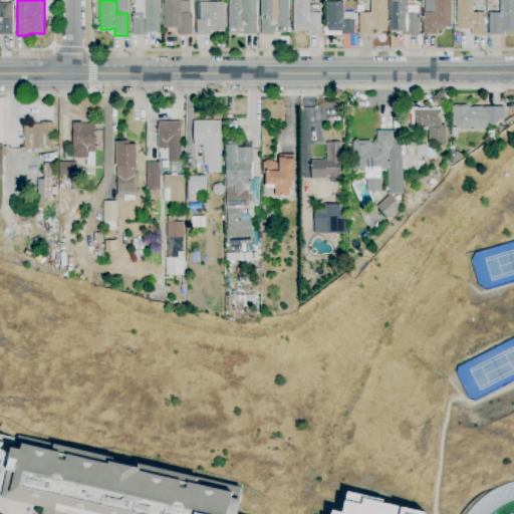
[(146,35),(133,35),(133,13),(135,13),(135,0),(160,0),(160,32),(146,32),(146,35)]
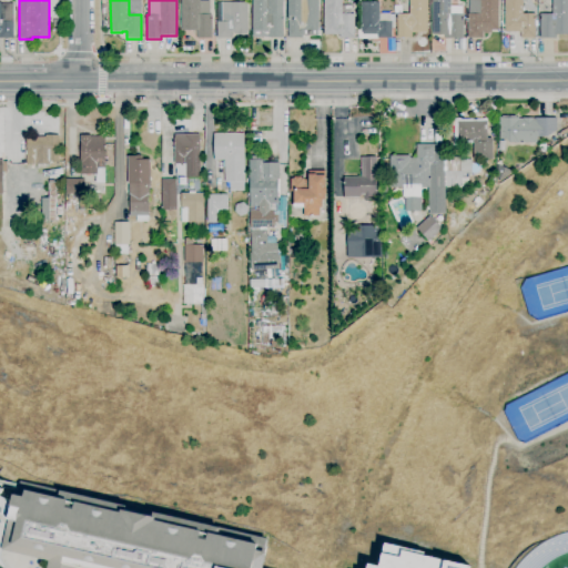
[(212,39),(198,39),(196,31),(181,31),(181,0),(210,0),(210,14),(212,14),(212,18),(211,18),(211,20),(212,20),(212,39)]
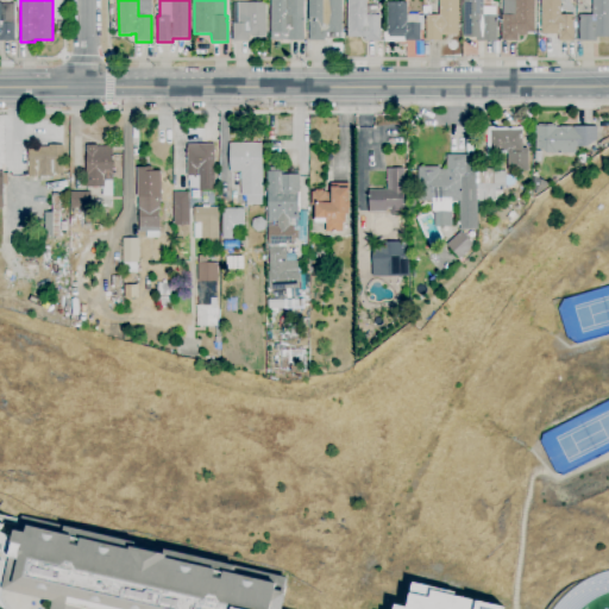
[(303,0),(303,41),(286,41),(286,36),(270,36),(270,0),(303,0)]
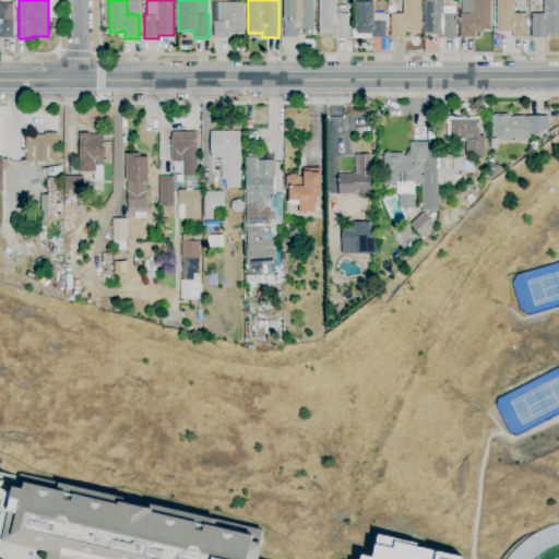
[(298,38),(284,38),(284,0),(313,0),(313,32),(301,32),(301,31),(298,31),(298,38)]
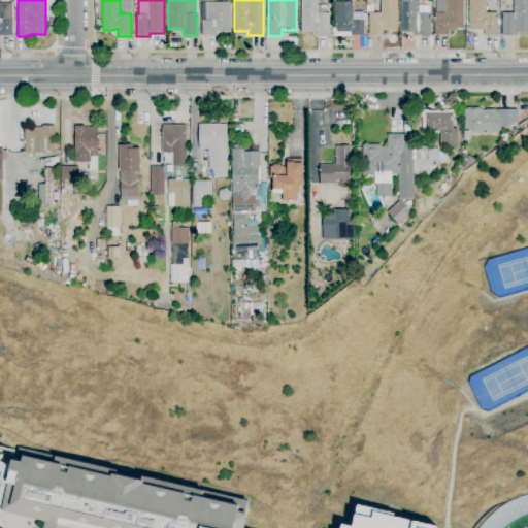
[(329,36),(316,36),(316,32),(301,32),(301,0),(318,0),(318,4),(327,4),(327,13),(329,13),(329,36)]
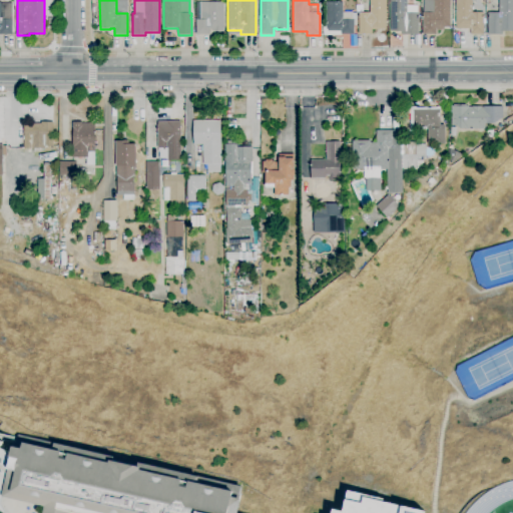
[(372,34),(359,34),(359,13),(370,13),(370,0),(386,0),(386,30),(372,30),(372,34)]
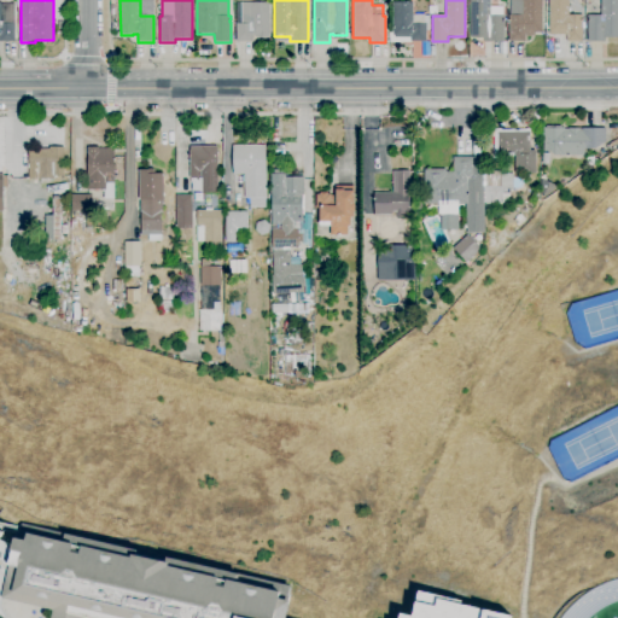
[(505,42),(484,42),(484,38),(471,38),(470,0),(490,0),(490,16),(503,16),(505,42)]
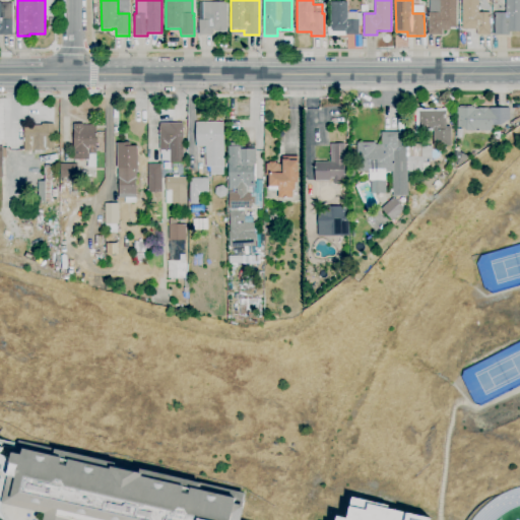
[(442,35),(429,35),(428,13),(429,13),(429,0),(456,0),(456,27),(450,27),(450,30),(442,30),(442,35)]
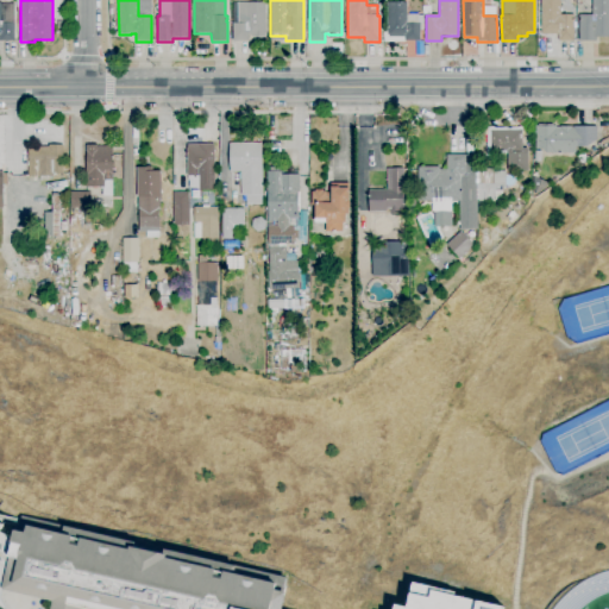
[(558,42),(558,35),(541,35),(540,0),(560,0),(560,16),(573,16),(573,42),(558,42)]
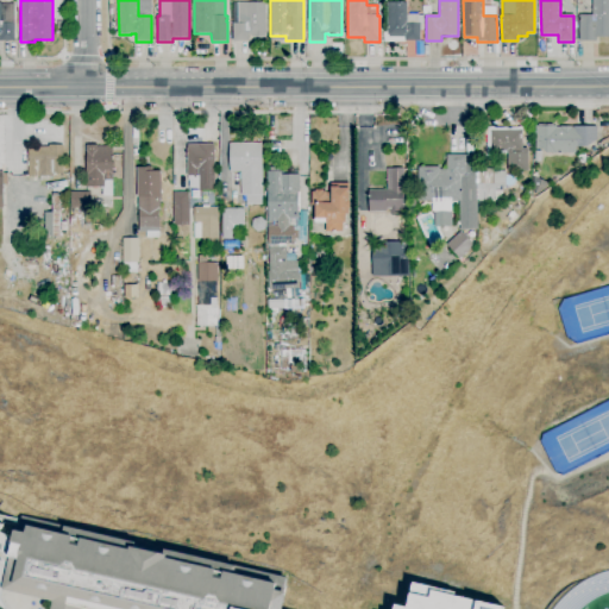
[(595,42),(578,42),(578,16),(592,16),(592,0),(608,0),(608,37),(595,37),(595,42)]
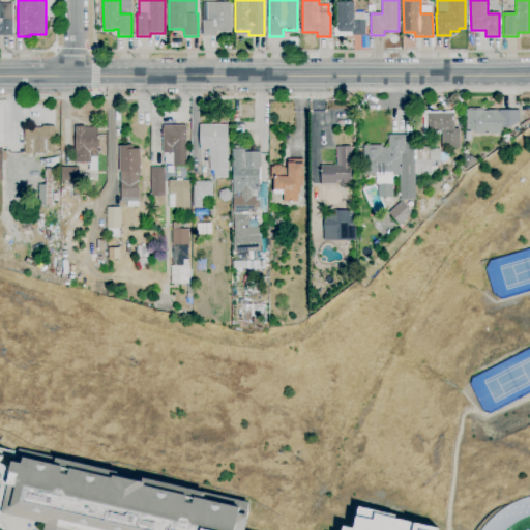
[(216,36),(203,36),(203,2),(231,2),(231,30),(228,32),(221,32),(221,31),(216,31),(216,36)]
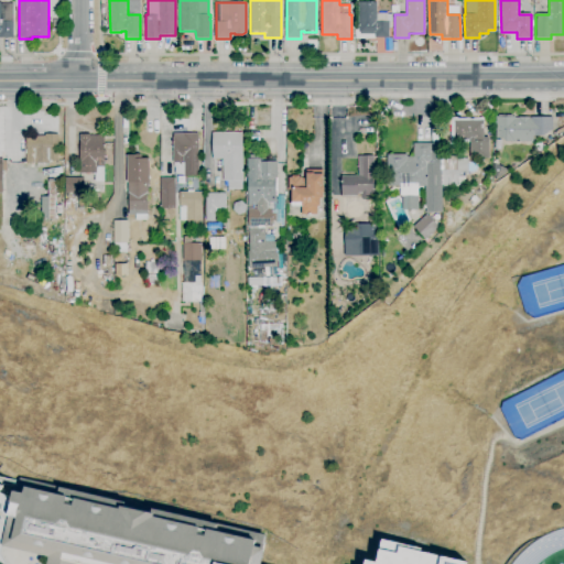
[(389,38),(375,38),(375,34),(360,34),(360,33),(358,33),(358,2),(377,2),(377,13),(387,13),(387,21),(389,21),(389,38)]
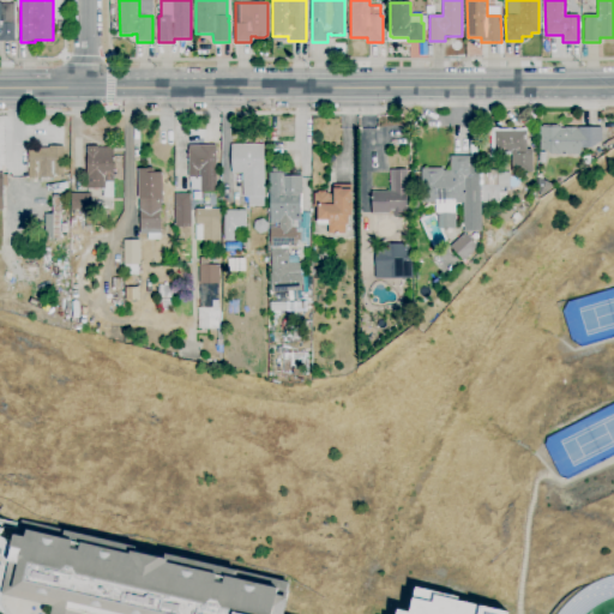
[(14,42),(0,42),(0,4),(14,4),(14,24),(14,42)]
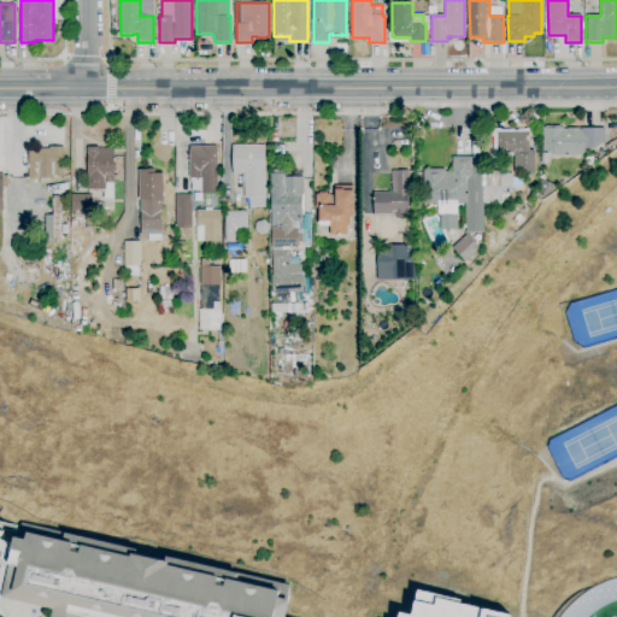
[(604,142),(594,150),(583,150),(583,156),(553,156),(548,152),(542,152),(542,128),(545,128),(545,127),(560,127),(560,128),(605,128),(604,142)]
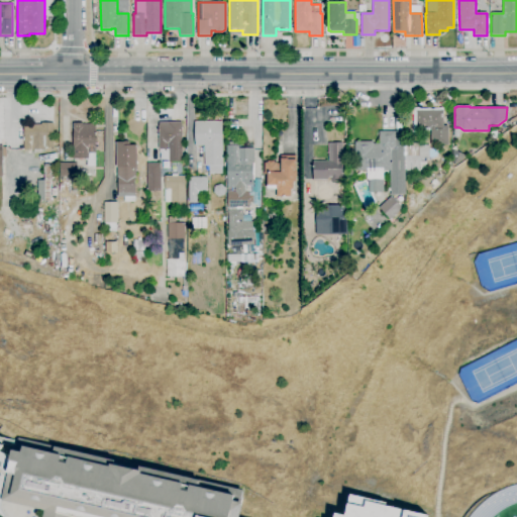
[(448,145),(430,145),(430,131),(425,131),(425,133),(415,133),(415,128),(413,128),(413,108),(419,108),(419,109),(430,109),(433,109),(440,109),(440,108),(443,108),(443,126),(448,126),(448,145)]
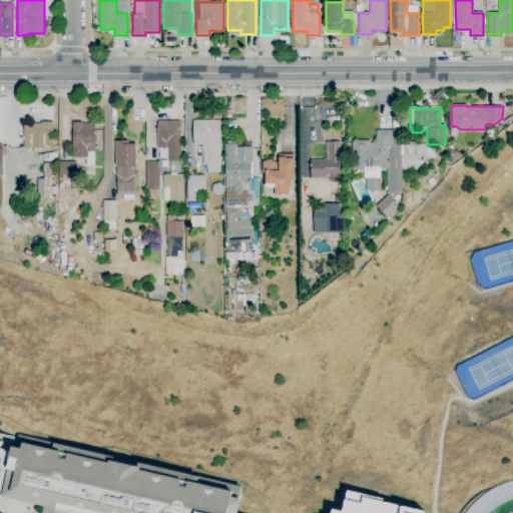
[(207,172),(206,165),(202,165),(202,151),(200,151),(200,146),(202,146),(202,145),(193,145),(193,121),(219,120),(220,164),(220,172),(207,172)]
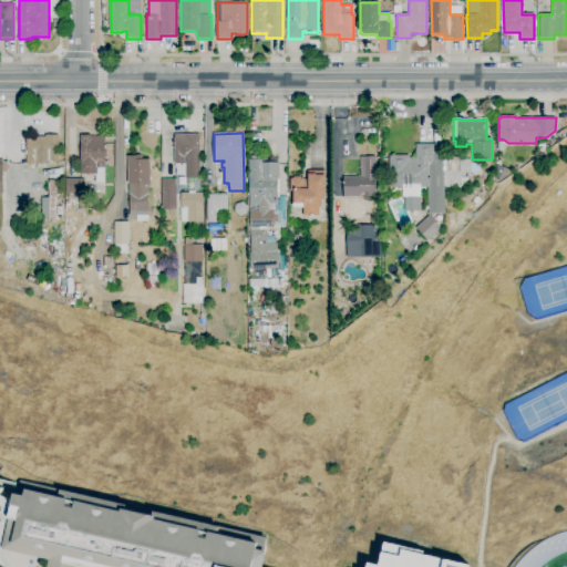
[(175,167),(175,164),(174,164),(174,134),(199,134),(199,177),(185,177),(182,175),(176,175),(176,169),(175,167)]
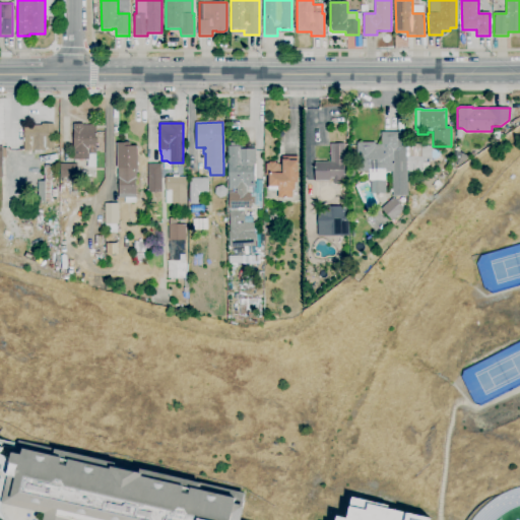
[(24,151),(24,126),(41,125),(41,124),(54,124),(54,148),(45,148),(45,151),(24,151)]
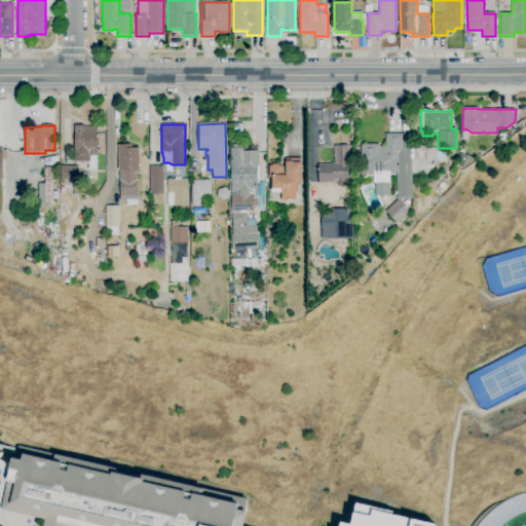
[(97,170),(88,170),(88,161),(74,162),(74,125),(83,125),(83,126),(97,126),(97,140),(98,140),(98,146),(97,146),(98,156),(97,156),(97,170)]
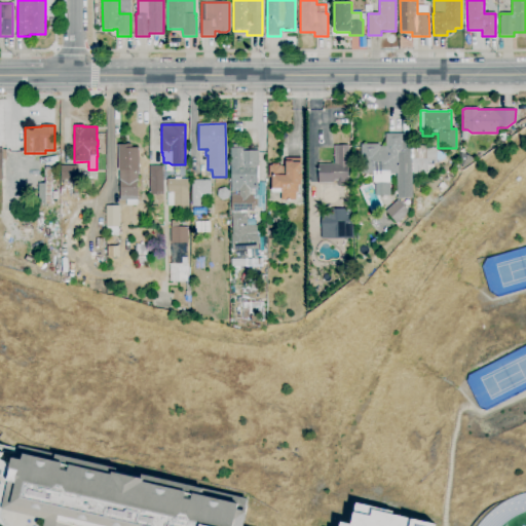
[(412,175),(412,198),(397,198),(397,174),(389,174),(389,195),(374,196),(374,183),(373,183),(372,174),(361,174),(361,144),(380,144),(380,146),(386,146),(386,134),(411,134),(411,146),(412,175)]
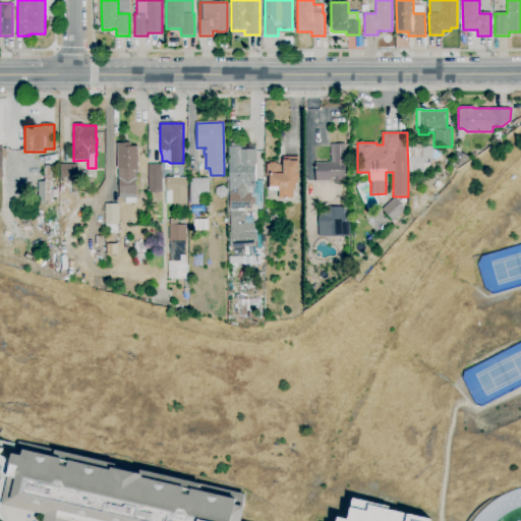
[(135,204),(125,204),(125,198),(118,198),(118,170),(117,170),(117,143),(124,143),(124,142),(128,142),(128,143),(130,143),(130,147),(137,147),(137,169),(136,169),(136,179),(135,179),(135,204)]
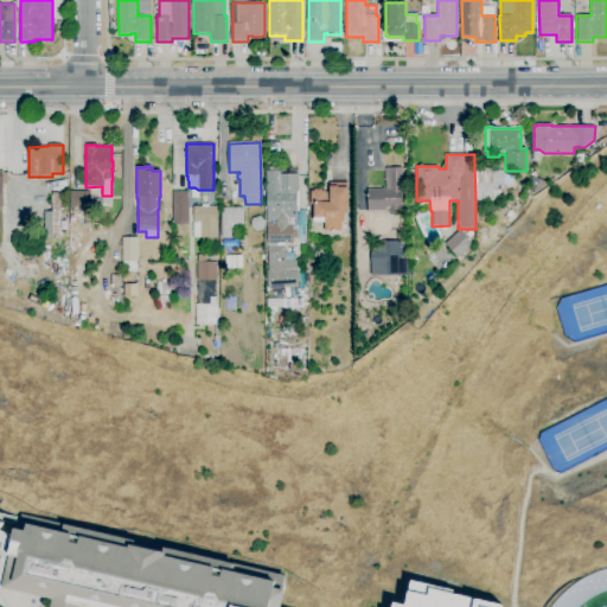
[(388,215),(388,211),(368,211),(366,190),(385,189),(385,168),(402,168),(402,199),(414,199),(414,209),(413,209),(413,210),(410,210),(410,211),(397,211),(397,215),(388,215)]
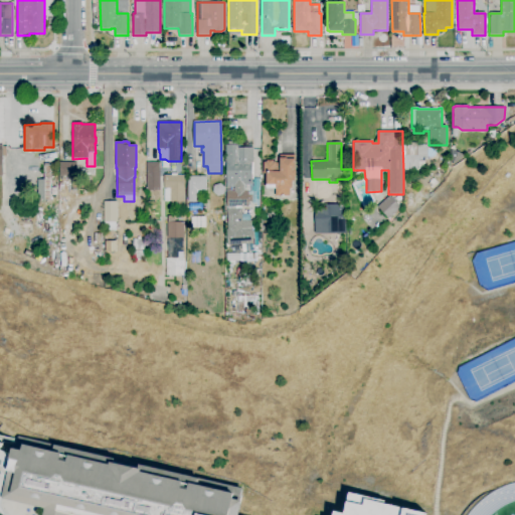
[(402,143),(418,143),(418,145),(427,145),(427,152),(442,152),(442,158),(435,158),(435,162),(430,162),(430,170),(403,171),(402,143)]
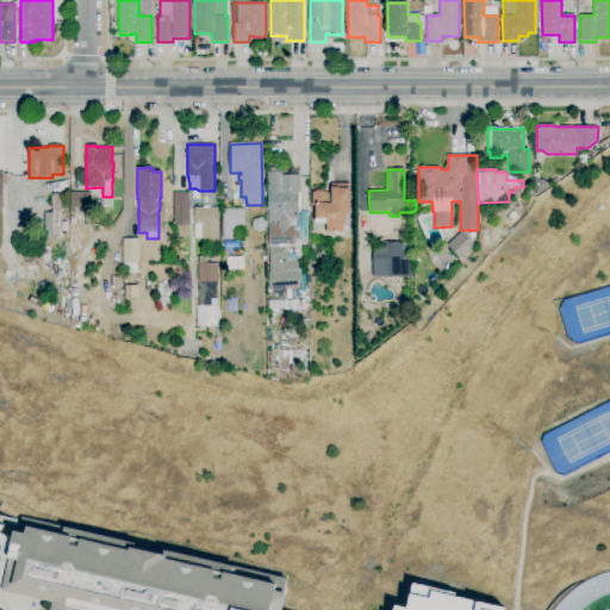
[(288,228),(278,228),(278,222),(268,222),(268,172),(281,172),(281,175),(299,175),(299,212),(299,222),(290,222),(288,228)]
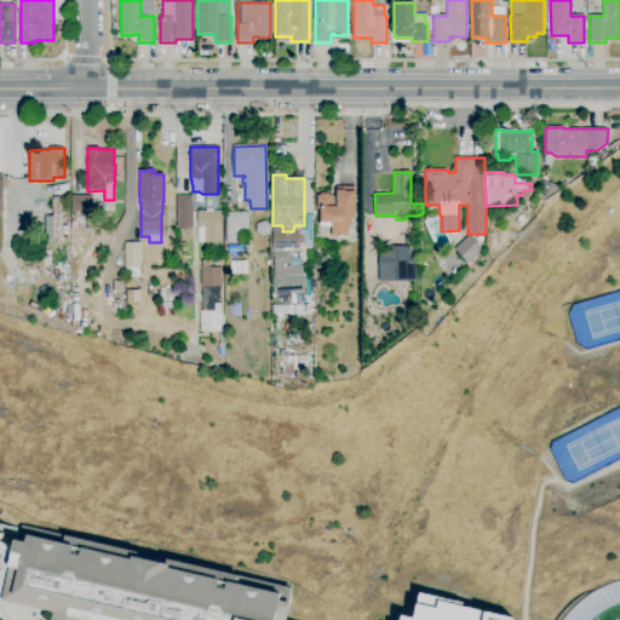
[(546,199),(543,196),(543,179),(560,188),(546,199)]
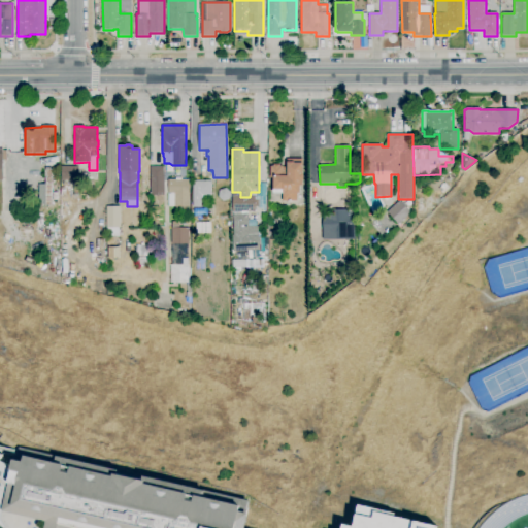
[(272,166),(273,165),(278,165),(279,166),(283,166),(283,169),(287,169),(287,162),(287,159),(302,159),(302,163),(302,174),(303,174),(303,177),(302,177),(302,182),(302,186),(299,186),(299,193),(297,193),(297,201),(282,201),(282,193),(272,193),(272,178),(269,178),(270,166),(272,166)]
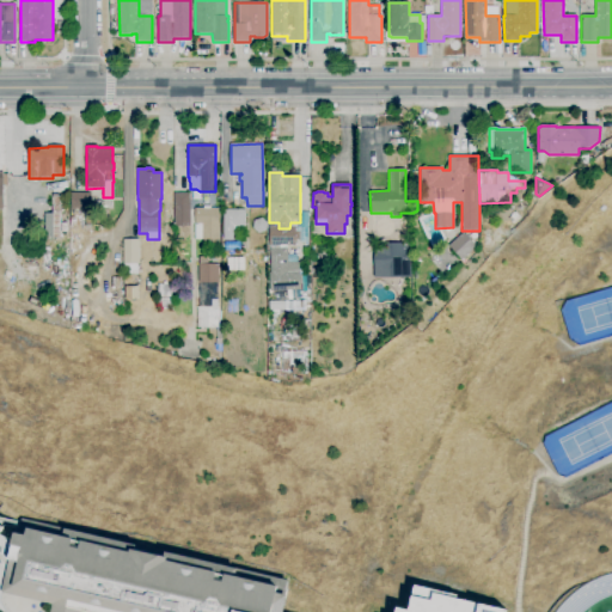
[(91,210),(83,210),(73,210),(73,193),(91,193),(91,210)]
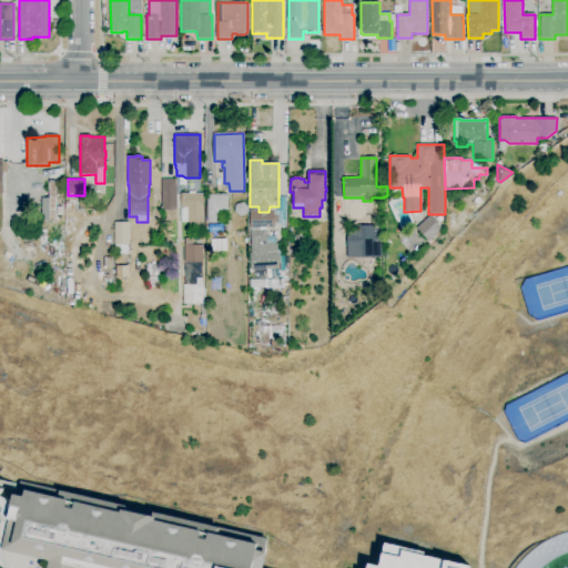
[(162,211),(162,180),(175,180),(175,210),(162,211)]
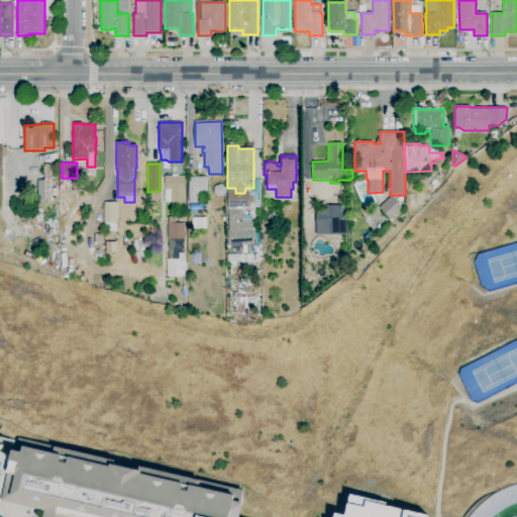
[(37,202),(37,181),(43,181),(43,167),(50,167),(50,201),(45,201),(45,202),(37,202)]
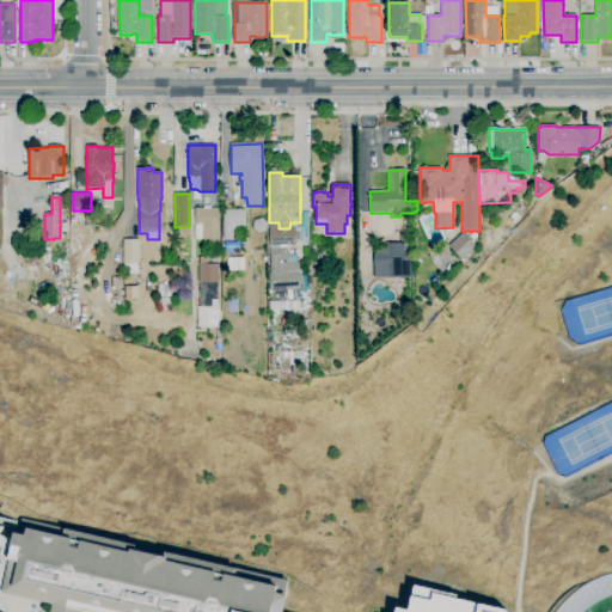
[(219,240),(195,240),(194,208),(203,208),(203,207),(209,207),(209,209),(219,209),(219,240)]
